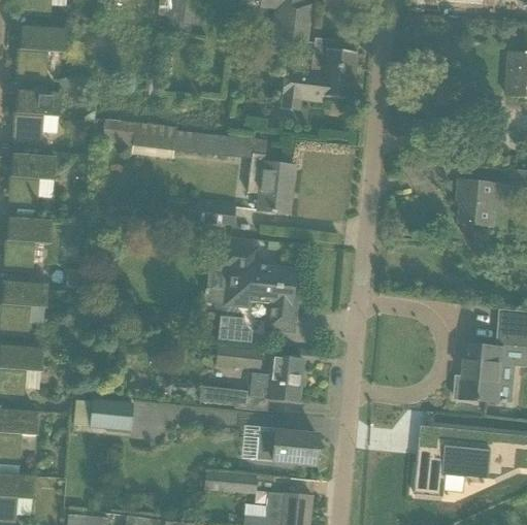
[(23,0),(23,14),(50,15),(50,4),(51,4),(51,0),(23,0)]
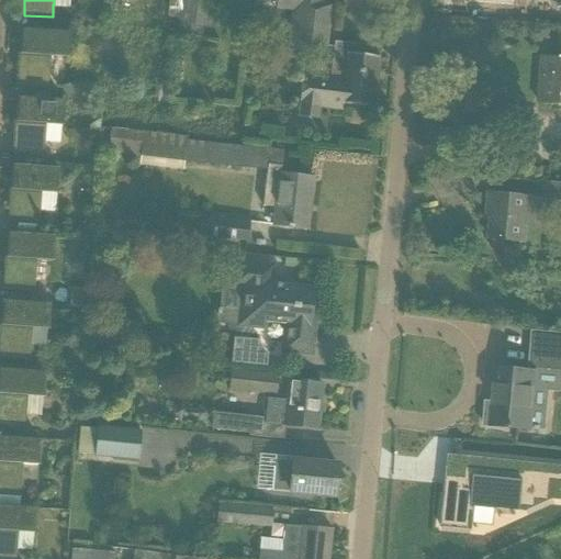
[(180,0),(176,34),(202,37),(203,24),(206,0),(180,0)]
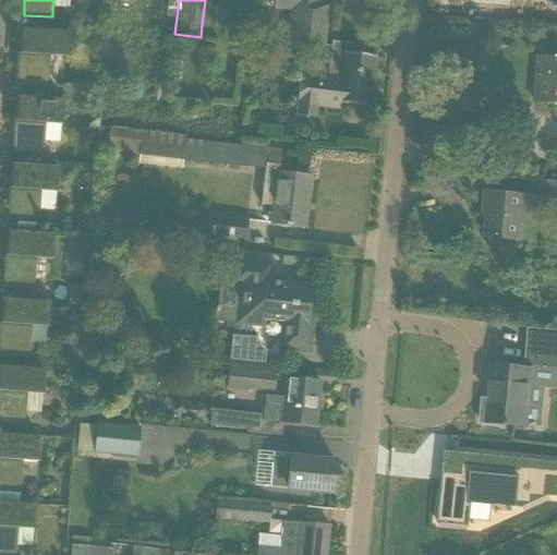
[(329,25),(333,1),(319,0),(293,0),(288,45),(323,49),(325,24),(329,25)]
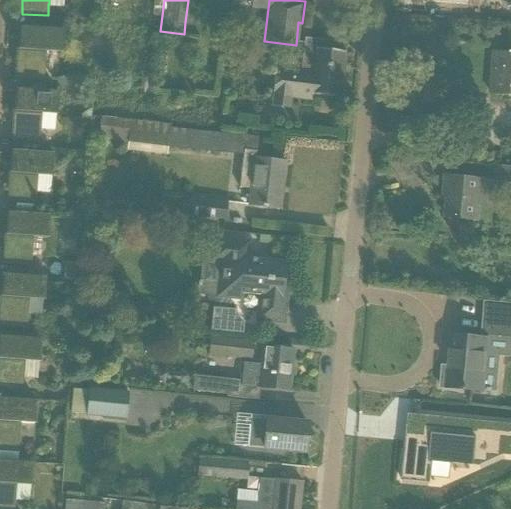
[(62,28),(41,26),(21,25),(18,75),(43,77),(44,66),(45,66),(46,49),(61,50),(62,28)]
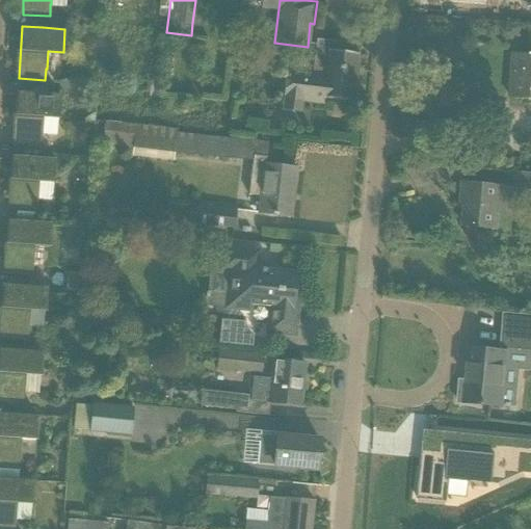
[(352,99),(359,51),(348,50),(349,42),(318,37),(314,72),(288,69),(285,97),(284,107),(300,109),(301,99),(323,101),(324,96),(352,99)]
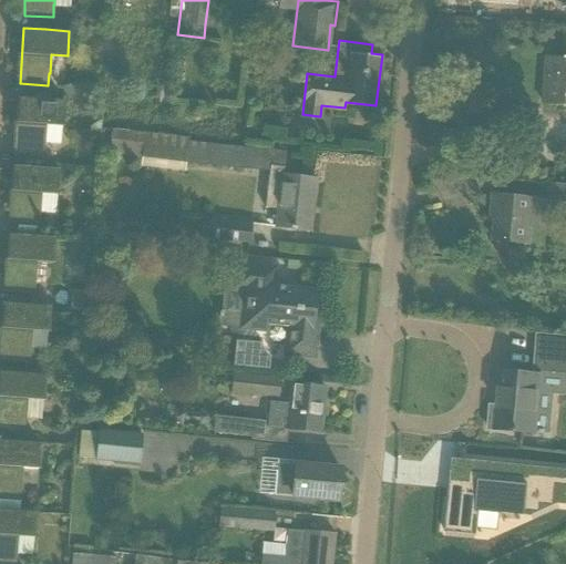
[(565,55),(549,54),(546,100),(565,101),(565,55)]
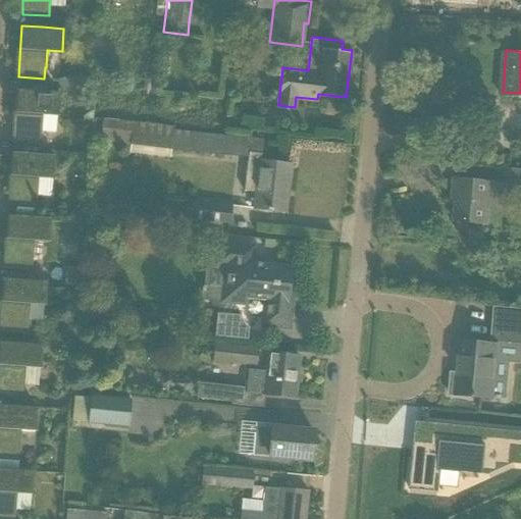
[(79,79),(77,93),(94,94),(95,80),(79,79)]
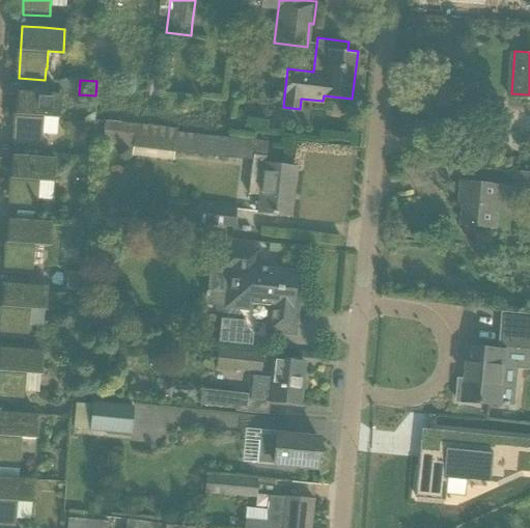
[(57,133),(58,116),(60,93),(18,90),(14,142),(40,144),(42,133),(42,132),(57,133)]
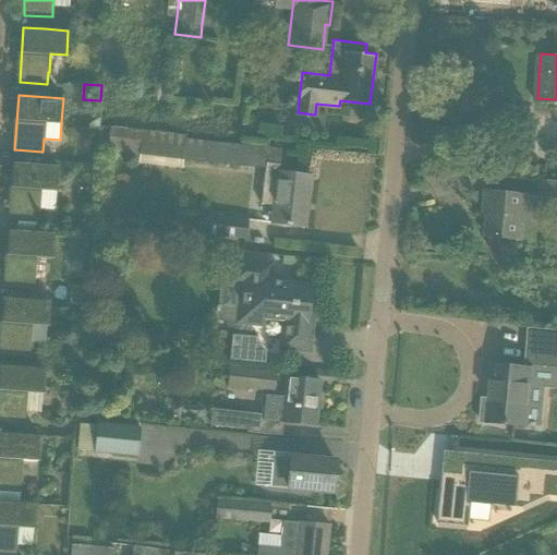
[(160,134),(158,156),(250,165),(252,144),(160,134)]
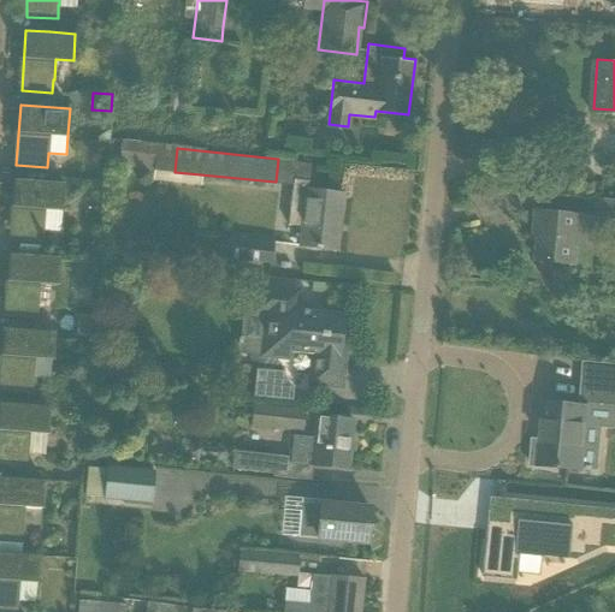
[(284,241),(283,242),(337,249),(344,191),(332,190),(336,165),(295,160),(288,224),(302,225),(301,243),(284,241)]
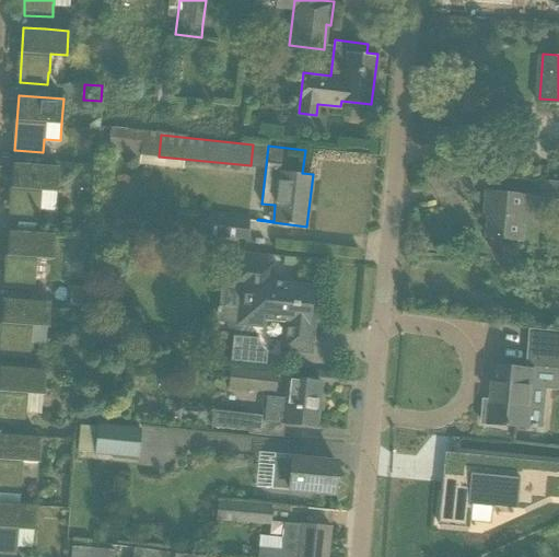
[(38,208),(41,188),(56,189),(57,190),(59,166),(35,164),(13,163),(10,218),(38,220),(38,208)]
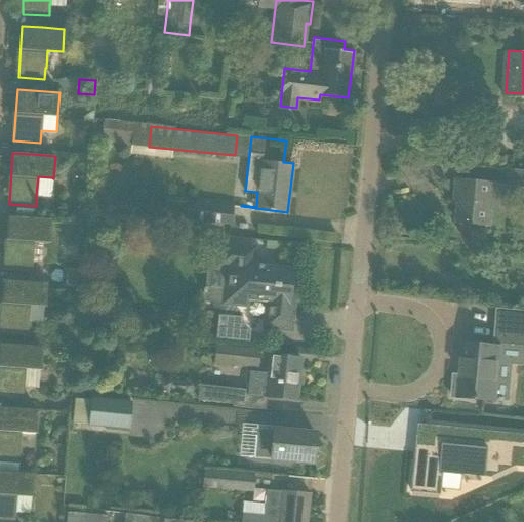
[(510,185),(523,186),(523,168),(512,167),(510,185)]
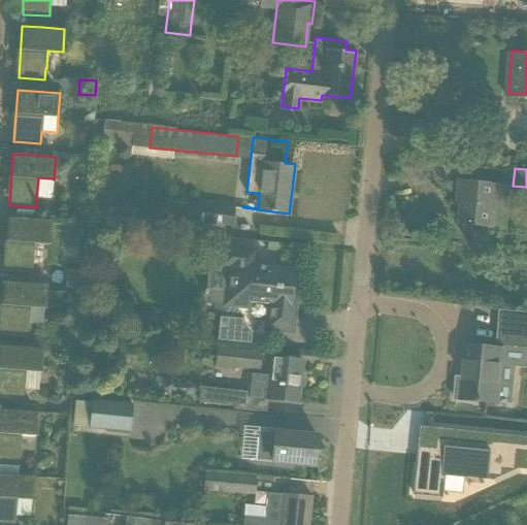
[(461,221),(475,223),(507,226),(511,186),(461,181),(460,194),(464,194),(461,221)]
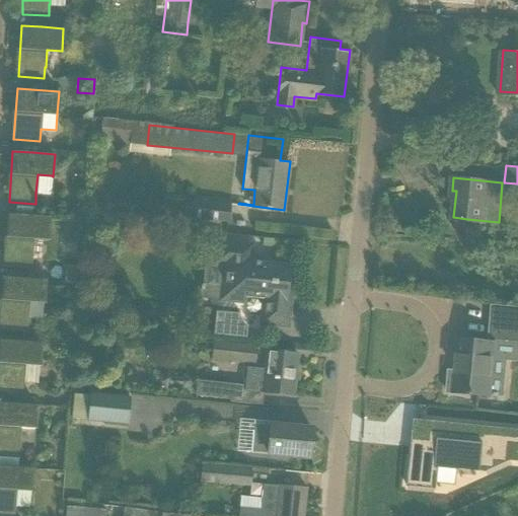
[(186,197),(183,215),(228,221),(231,203),(204,200),(186,197)]
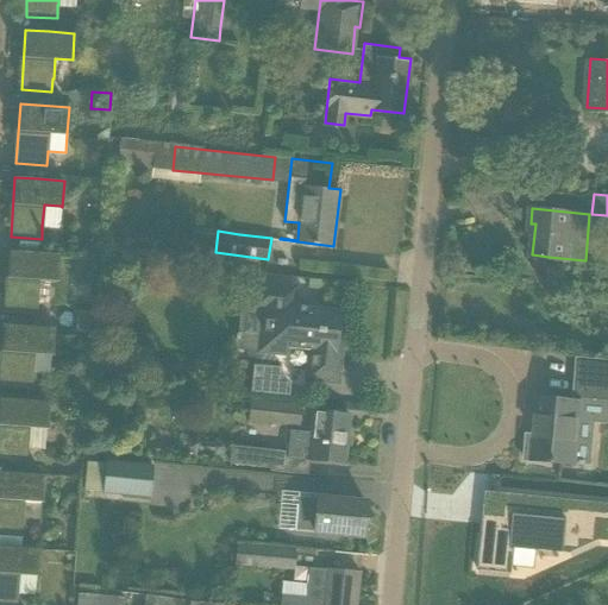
[(10,251),(7,296),(6,310),(37,312),(37,298),(38,298),(39,278),(57,279),(58,253),(10,251)]
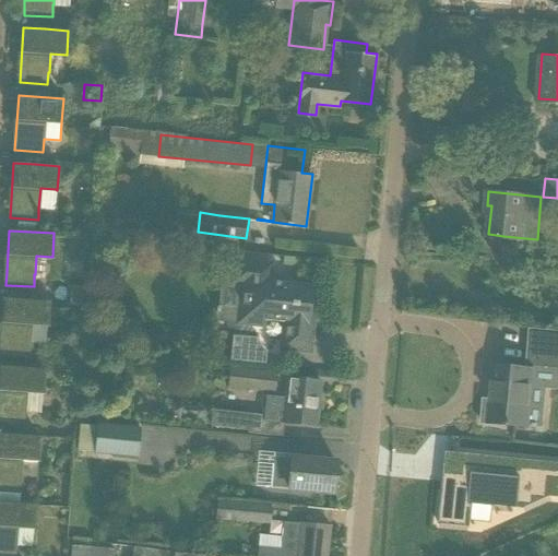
[(271,275),(270,275),(271,264),(235,261),(234,274),(232,274),(232,282),(241,287),(237,321),(265,323),(266,319),(284,320),(281,347),(310,350),(313,318),(308,318),(311,284),(270,280),(271,275)]
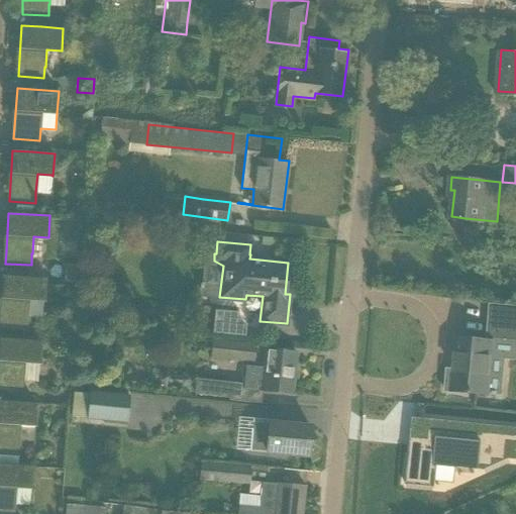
[(45,278),(24,277),(4,275),(1,326),(26,327),(27,316),(28,316),(29,299),(44,300),(45,278)]
